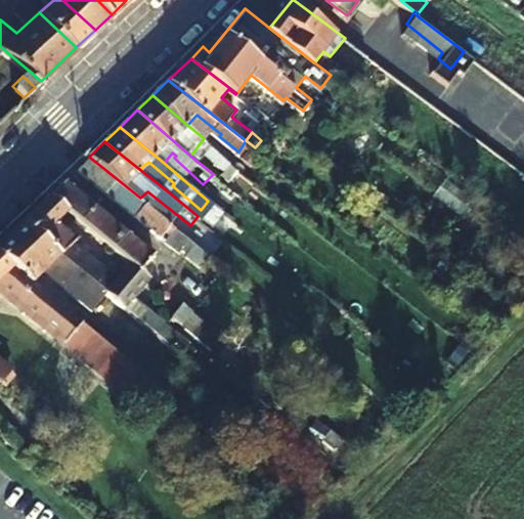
[(229,161),(207,141),(201,149),(223,169),(229,161)]
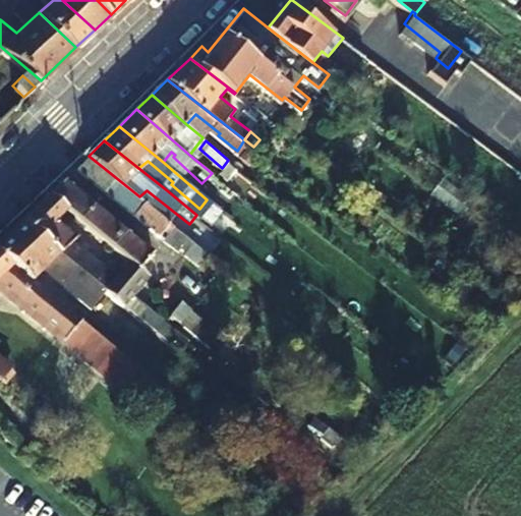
[(109,183),(114,176),(89,156),(77,166),(104,188),(109,183)]
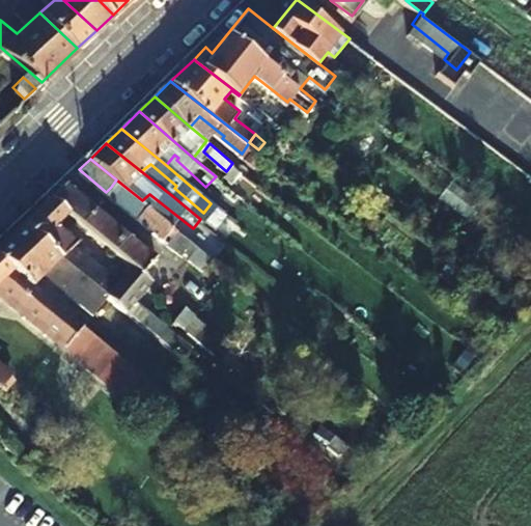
[(150,164),(141,171),(170,194),(174,188),(176,186),(150,164)]
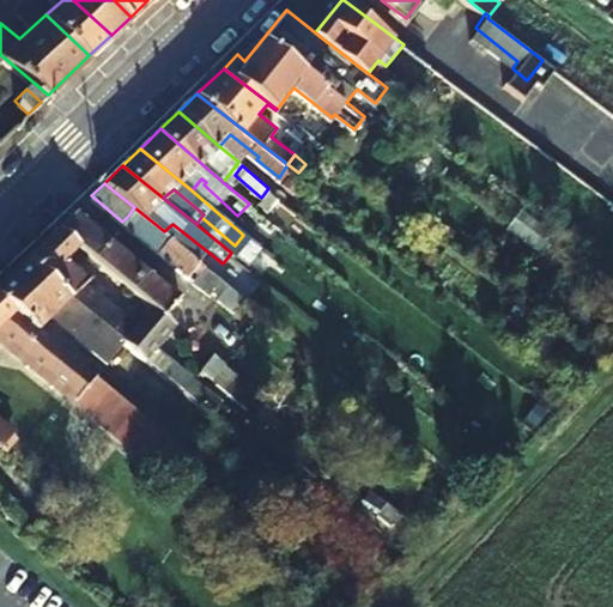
[(164,231),(134,207),(128,216),(133,219),(127,226),(157,250),(169,236),(164,231)]
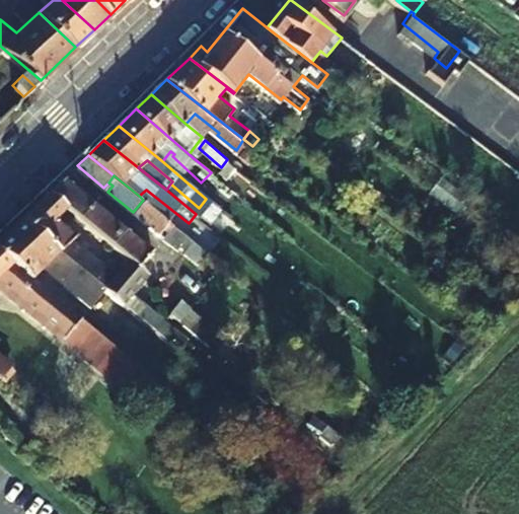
[(49,193),(78,216),(80,218),(94,201),(66,176),(49,193)]
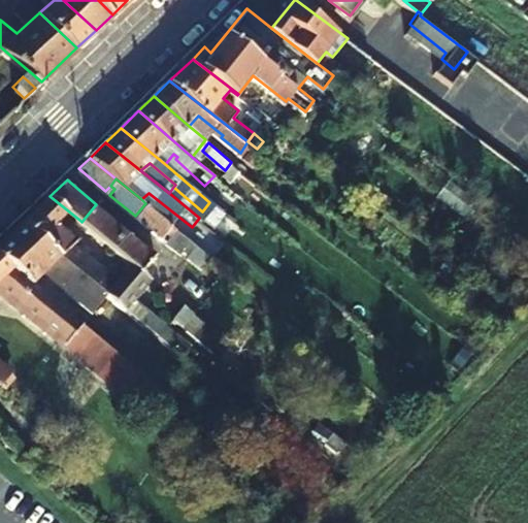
[(129,263),(121,256),(109,270),(88,251),(72,244),(75,241),(68,233),(79,220),(50,196),(23,223),(105,293),(129,263)]
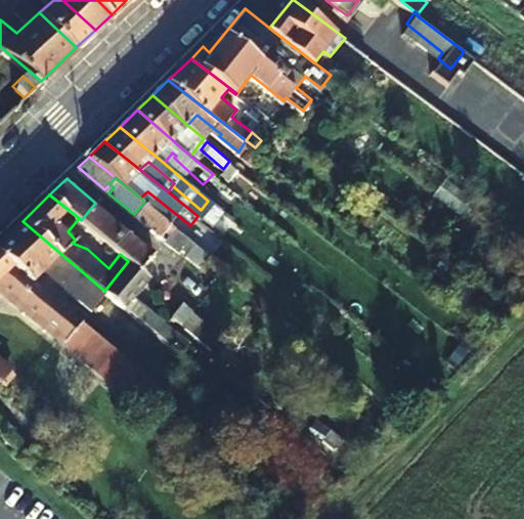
[(144,202),(134,214),(160,235),(165,229),(169,232),(174,226),(144,202)]
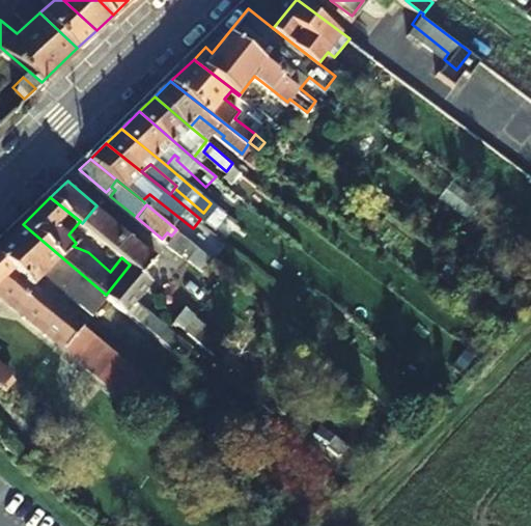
[(111,248),(126,229),(96,205),(82,223),(111,248)]
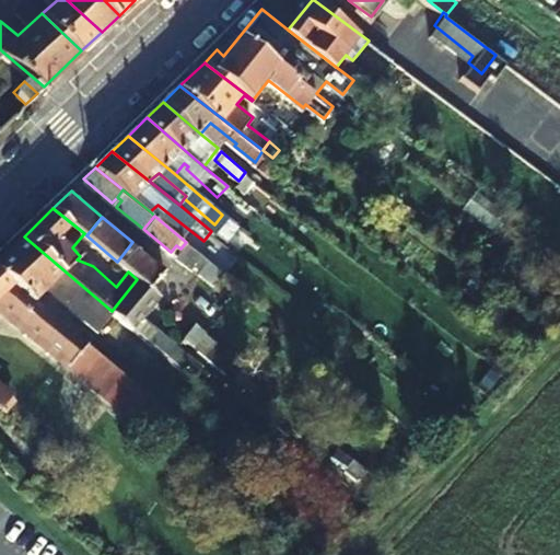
[(24,236),(0,258),(0,268),(36,299),(47,286),(69,303),(68,304),(97,328),(112,311),(24,236)]
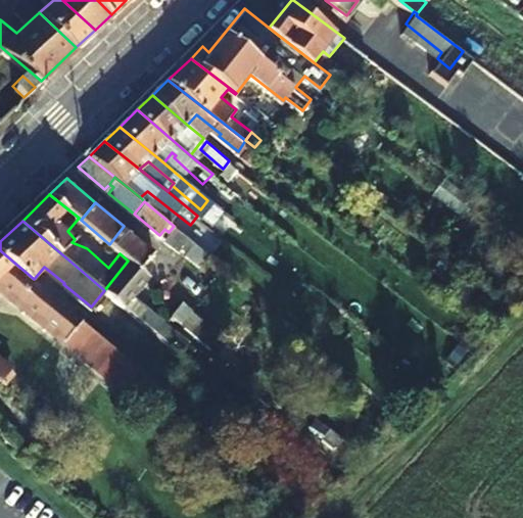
[(120,253),(128,261),(139,270),(141,268),(154,251),(124,226),(109,244),(120,253)]
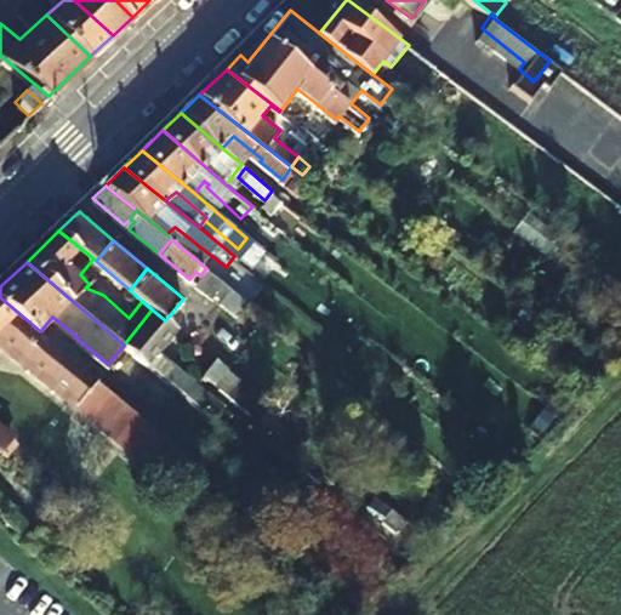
[(200,275),(195,282),(211,296),(217,289),(224,295),(231,286),(206,268),(200,275)]
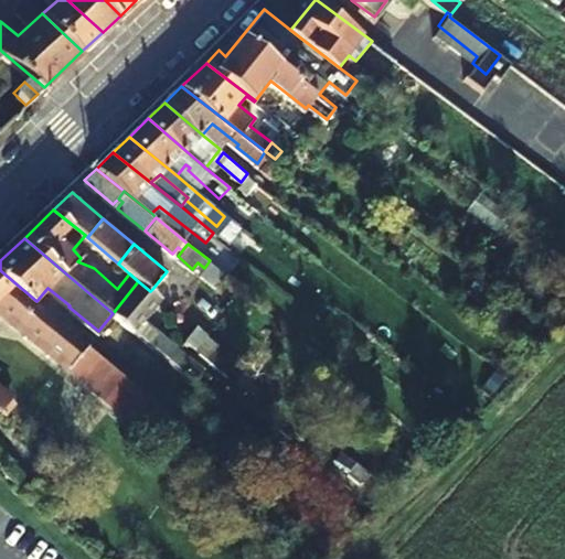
[(221,270),(210,260),(204,268),(216,277),(221,270)]
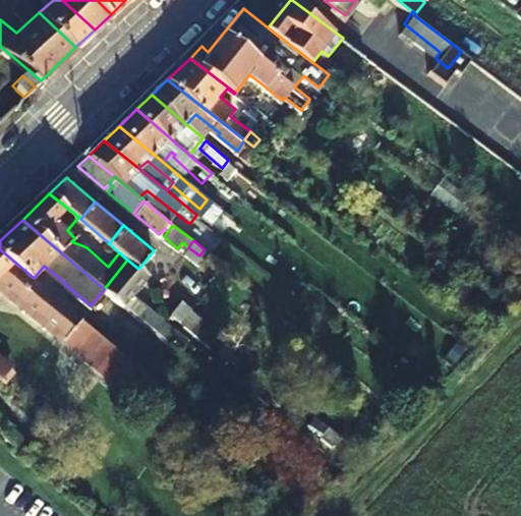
[(34,278),(0,249),(0,377),(17,391),(26,380),(0,358),(0,286),(61,338),(65,333),(82,319),(81,318),(34,278)]
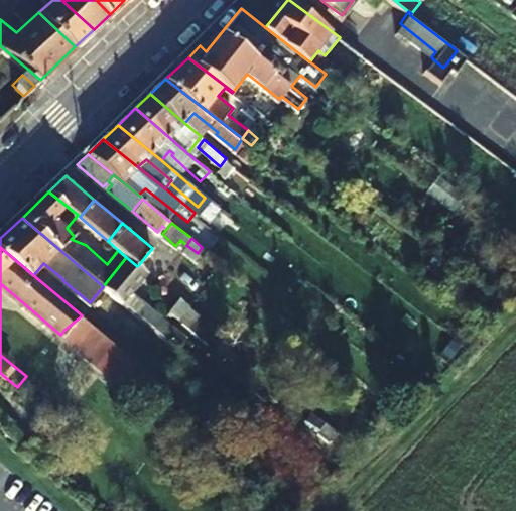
[(126,257),(103,286),(123,302),(152,328),(173,346),(182,336),(131,291),(147,271),(139,264),(137,266),(126,257)]
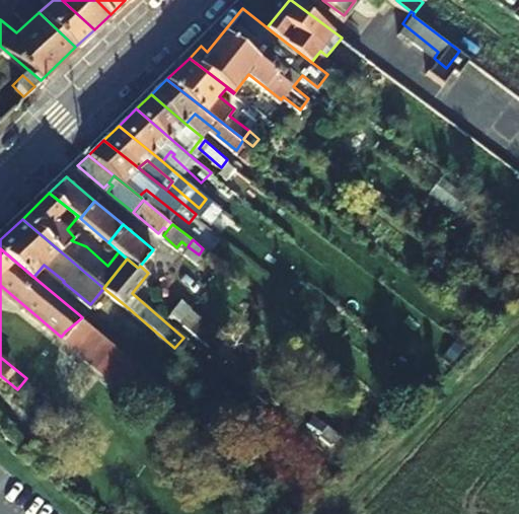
[(223,303),(206,289),(201,296),(218,309),(223,303)]
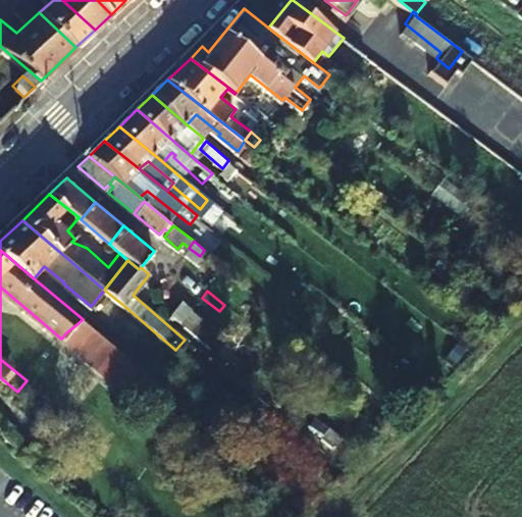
[(27,380),(17,392),(71,435),(76,430),(120,466),(175,398),(83,319),(65,333),(61,339),(27,380)]
